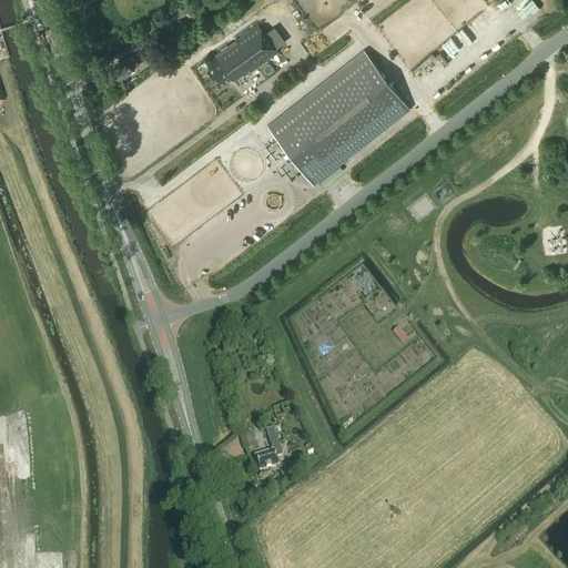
[(230,44),(206,62),(210,68),(206,69),(219,87),(231,78),(233,81),(242,74),(243,75),(247,73),(269,59),(279,51),(276,49),(259,24),(230,44)]
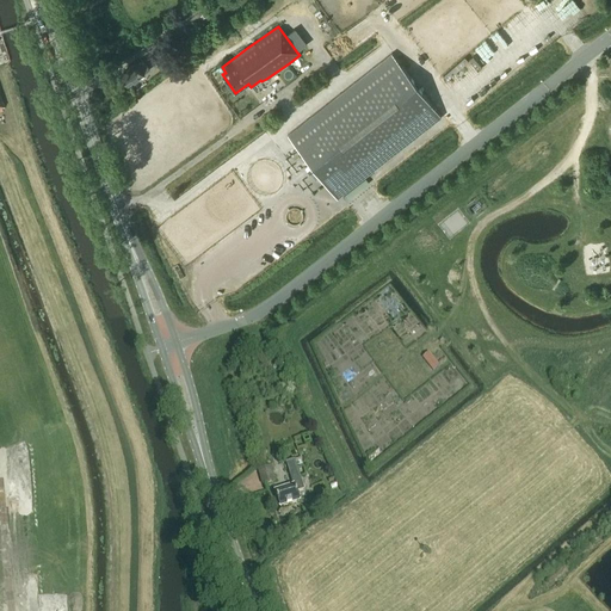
[(310,174),(315,170),(338,198),(442,117),(392,54),(288,135),(310,164),(306,167),(310,174)]
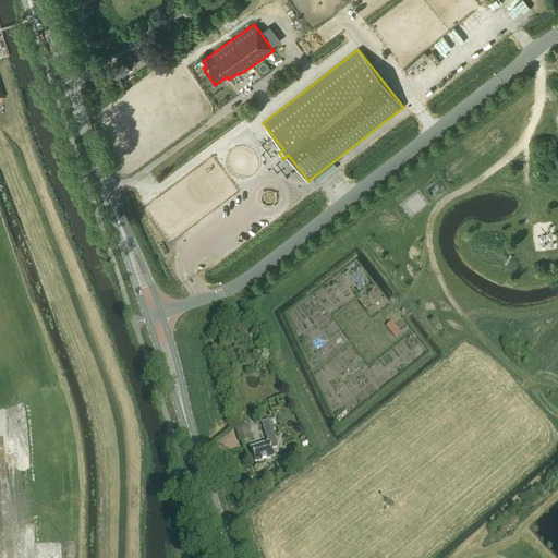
[(411,72),(429,53),(425,49),(407,68),(411,72)]
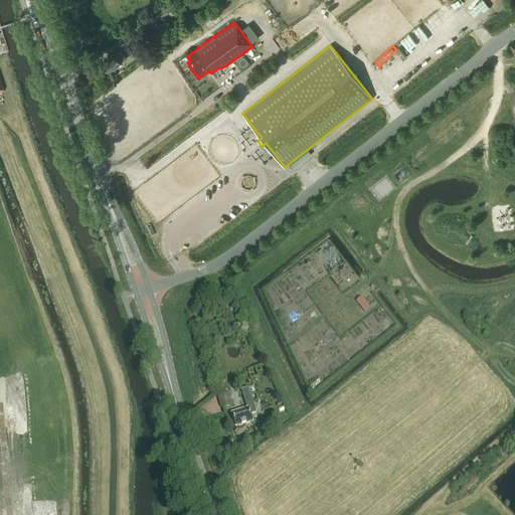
[(126,58),(120,49),(115,53),(114,53),(101,63),(108,72),(121,62),(126,58)]
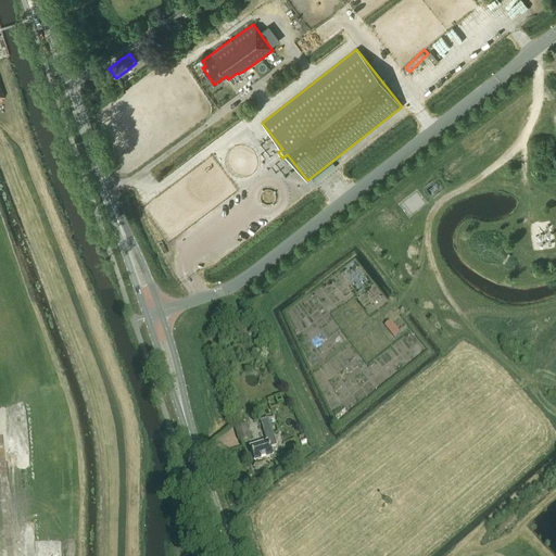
[(390,321),(386,326),(395,338),(400,335),(390,321)]
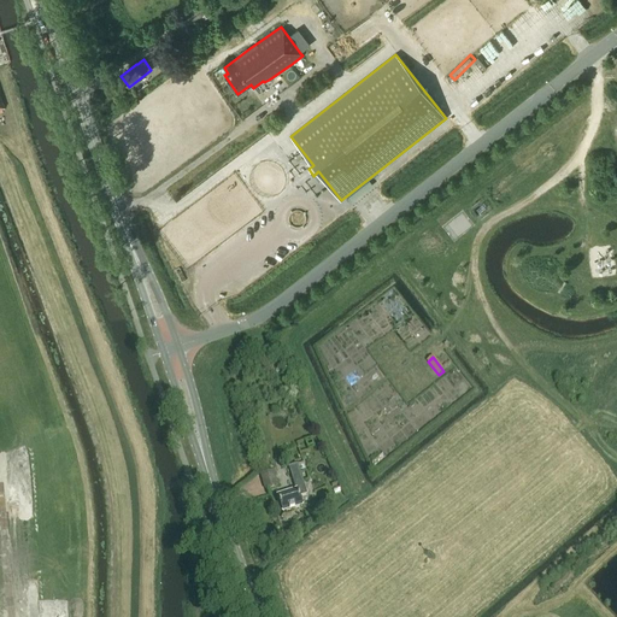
[(307,495),(298,466),(289,469),(297,491),(277,497),(283,513),(303,507),(300,498),(307,495)]
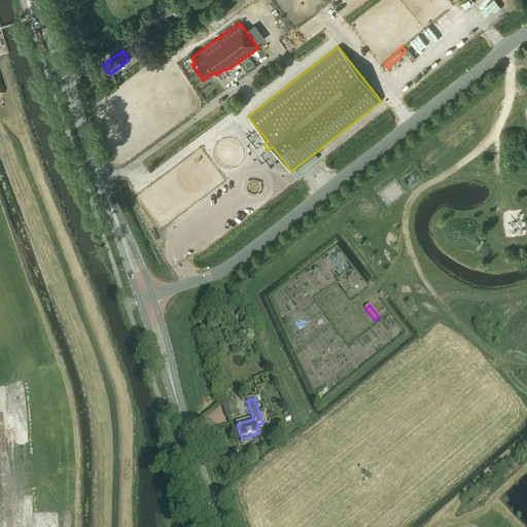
[(222,407),(226,419),(238,415),(234,403),(222,407)]
